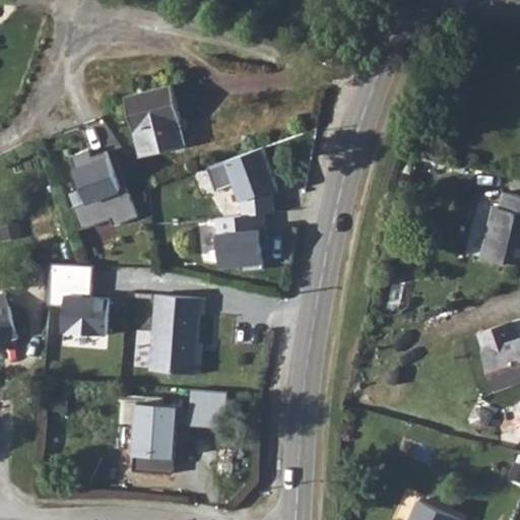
[(182,119),(174,85),(126,96),(135,131),(136,130),(142,156),(187,145),(180,120),(182,119)]
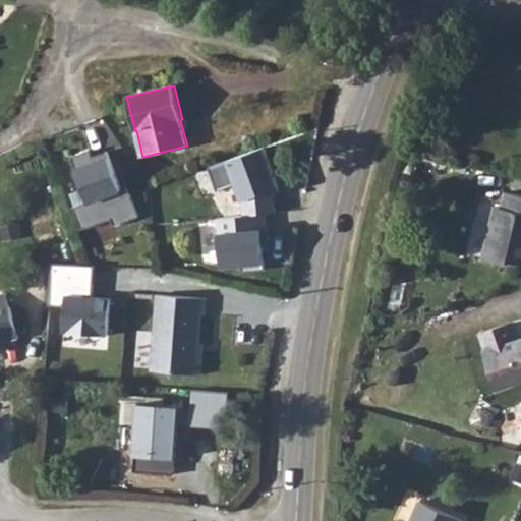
[(72,205),(81,228),(111,217),(114,224),(138,215),(127,184),(121,186),(108,150),(92,155),(90,149),(71,155),(88,199),(72,205)]
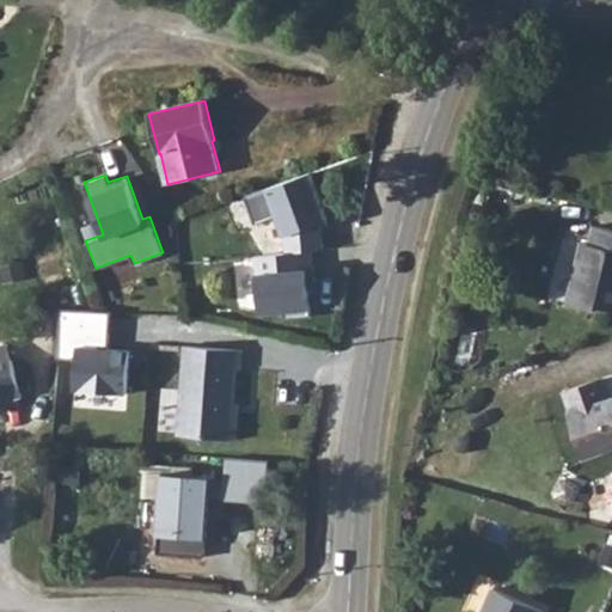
[(310,176),(243,200),(251,224),(274,216),(279,238),(283,238),(285,254),(312,251),(326,249),(326,225),(310,176)]
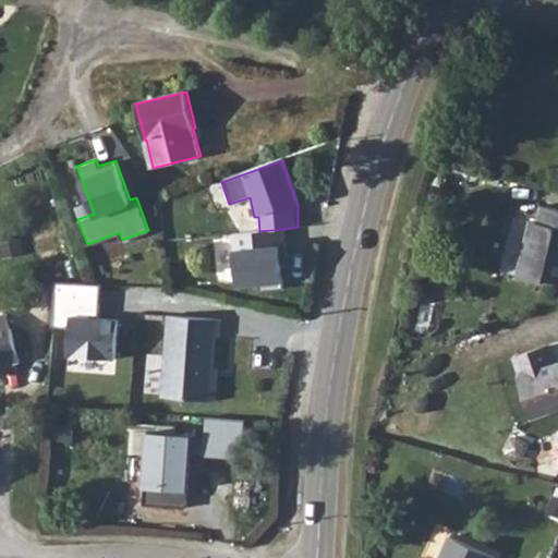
[(557,208),(543,205),(538,221),(532,220),(518,277),(543,282),(548,279),(557,281),(557,208)]
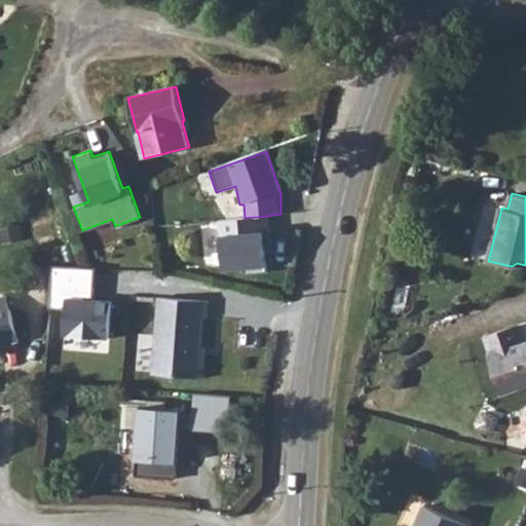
[(274,266),(268,216),(245,218),(236,219),(238,234),(217,237),(221,272),(274,266)]
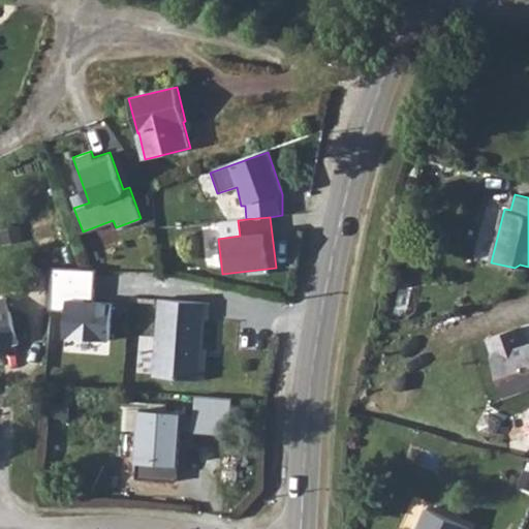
[(92,270),(50,268),(48,312),(63,313),(61,340),(109,342),(111,303),(91,302),(92,270)]
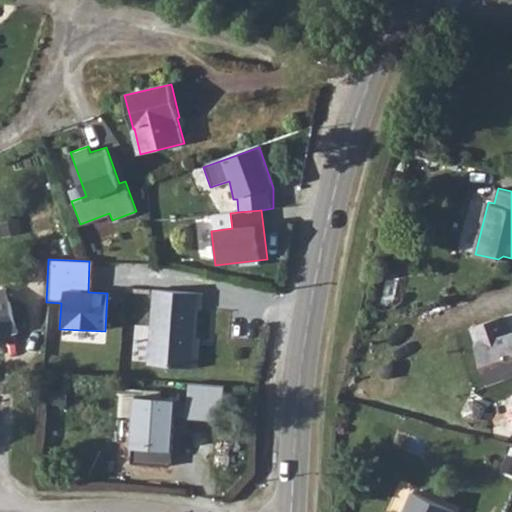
[(202,295),(203,278),(155,273),(148,350),(190,354),(197,294),(202,295)]
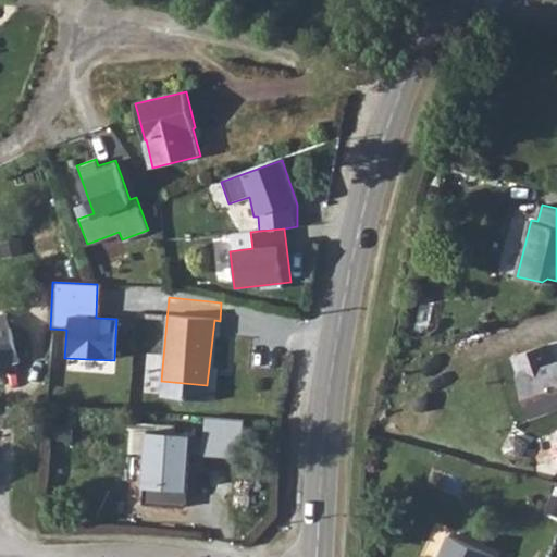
[(19,346),(7,298),(0,299),(0,359),(1,359),(0,353),(19,346)]
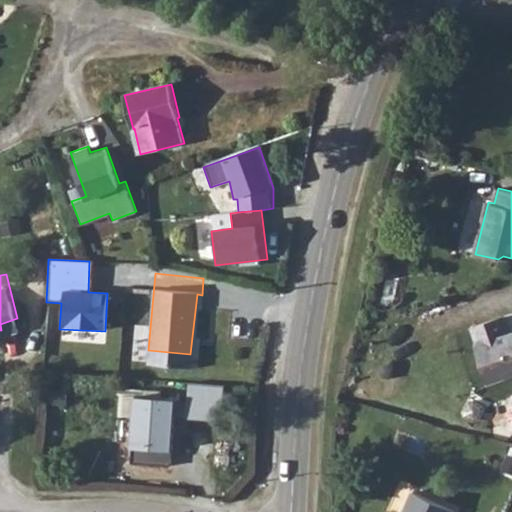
[(511,333),(509,334),(502,317),(472,327),(478,345),(475,346),(489,384),(511,375),(511,333)]
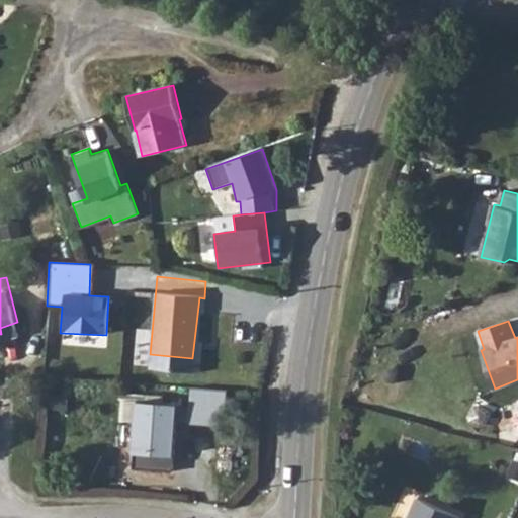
[(183,414),(185,394),(122,389),(120,411),(138,413),(134,458),(175,461),(179,414),(183,414)]
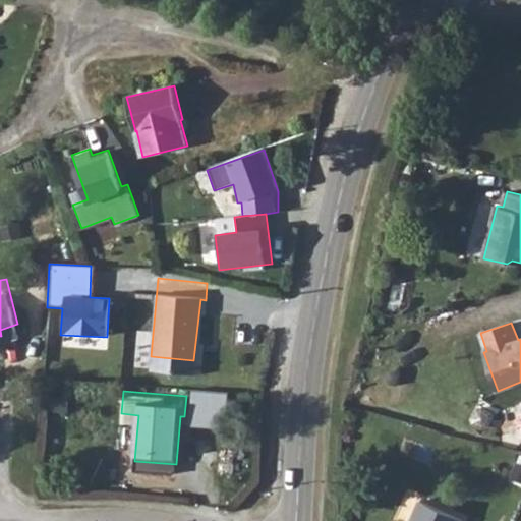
[(520,463),(516,462),(510,477),(520,482),(520,463)]
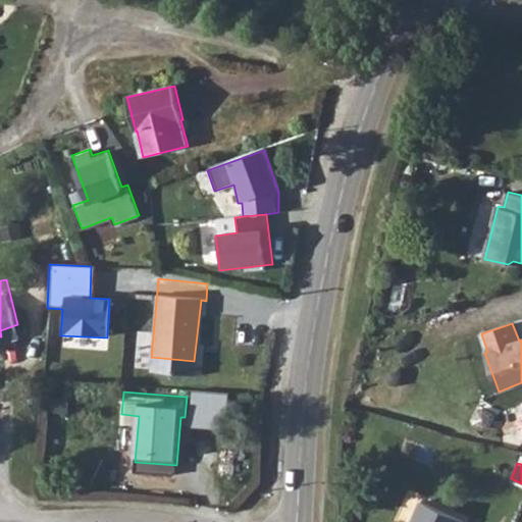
[(457,521),(422,505),(413,521),(457,521)]
